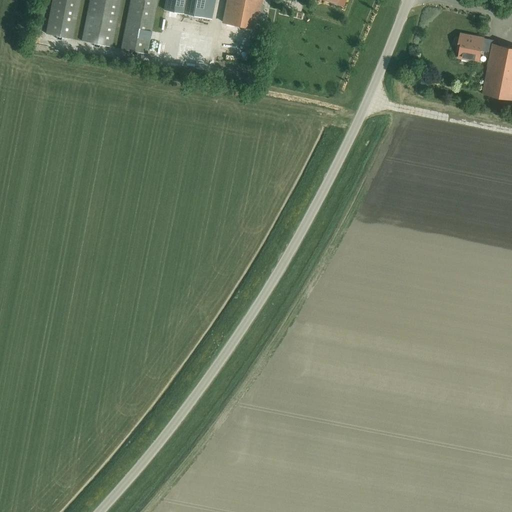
[(52,0),(45,34),(71,39),(79,0),(89,0),(81,41),(111,47),(119,0),(130,0),(121,49),(146,54),(157,0),(52,0)]
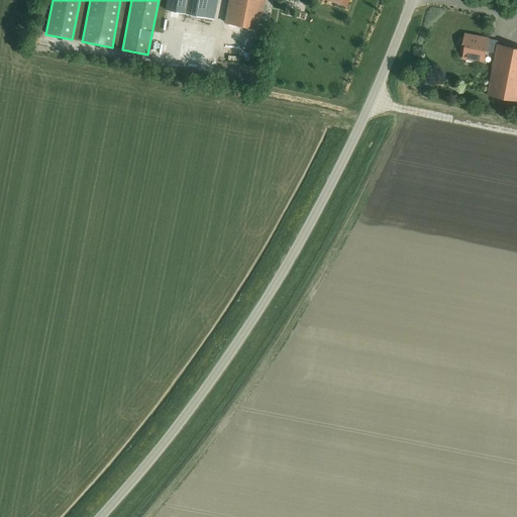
[(185,14),(188,0),(167,0),(165,10),(185,14)]
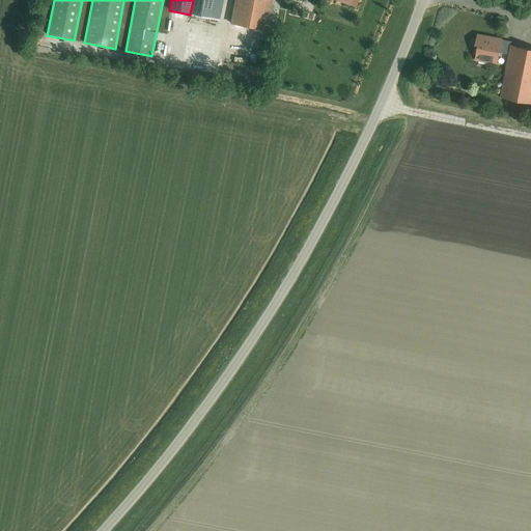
[(193,0),(190,15),(210,18),(213,0),(193,0)]
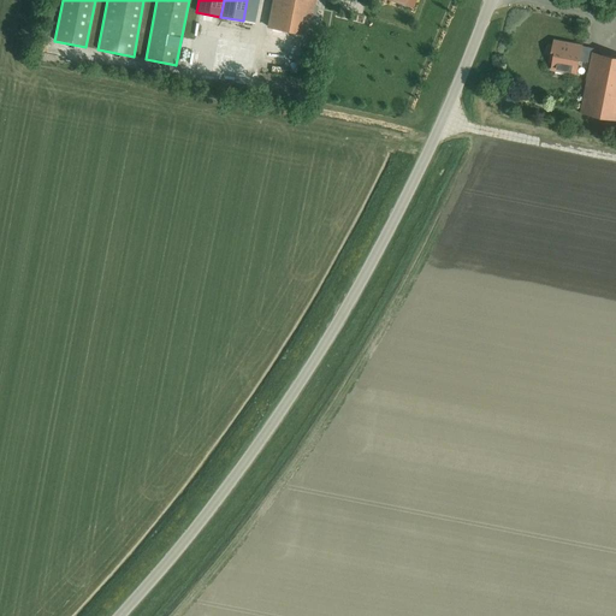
[(247,0),(243,21),(254,23),(258,0),(247,0)]
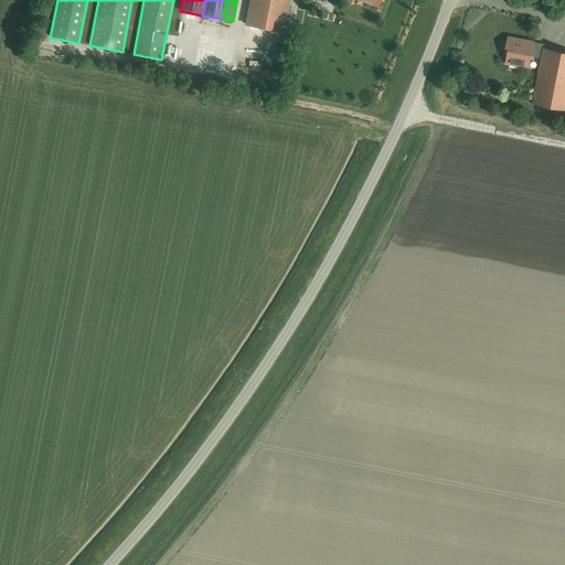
[(281,32),(288,0),(248,0),(244,24),(281,32)]
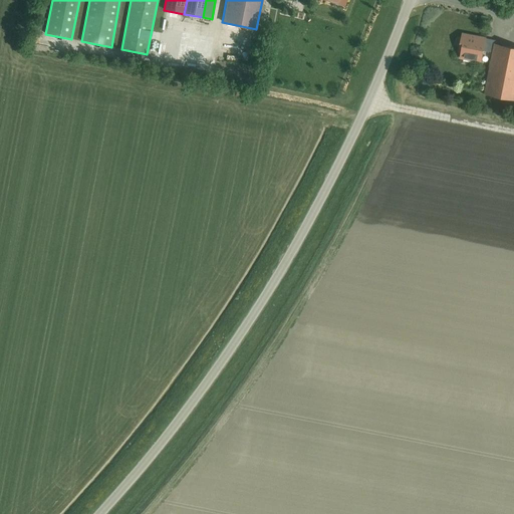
[(495,44),(495,40),(487,39),(487,38),(462,33),(459,52),(461,52),(460,57),(482,62),(484,50),(493,52),(494,44),(495,44)]
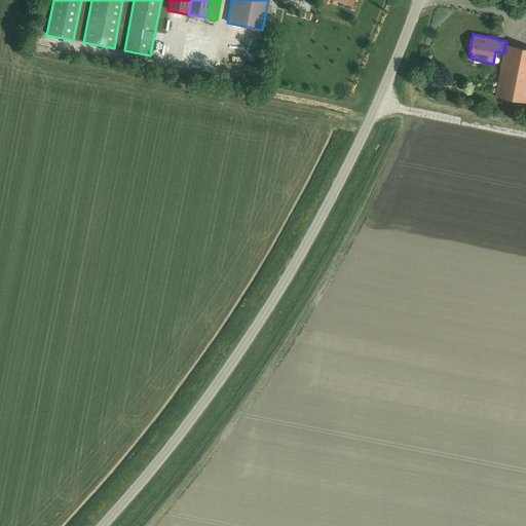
[(525,48),(506,45),(505,45),(504,53),(496,96),(525,101),(525,48)]
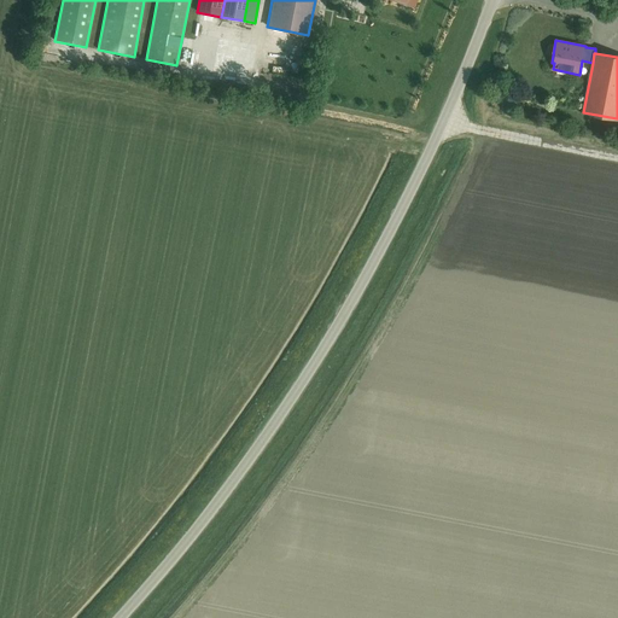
All buildings are outlined.
